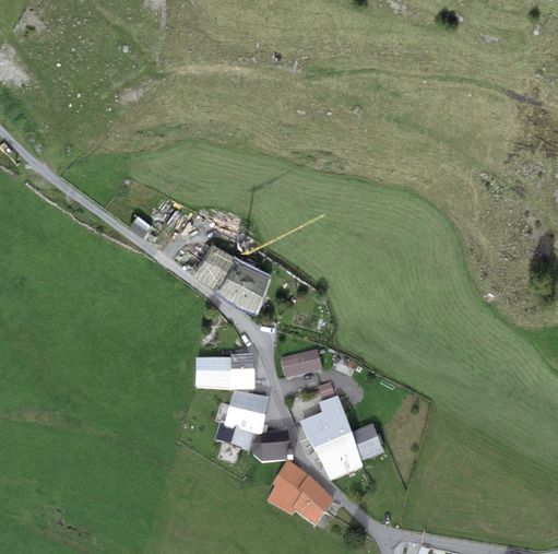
[(268,273),(211,244),(194,269),(241,304),(256,307),(268,273)]
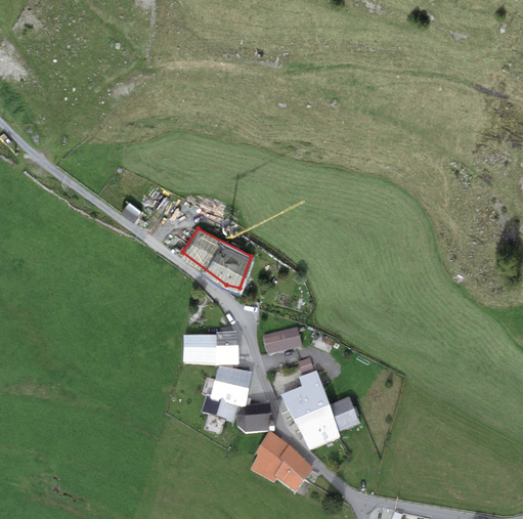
[(297,325),(263,332),(267,350),(301,343),(297,325)]
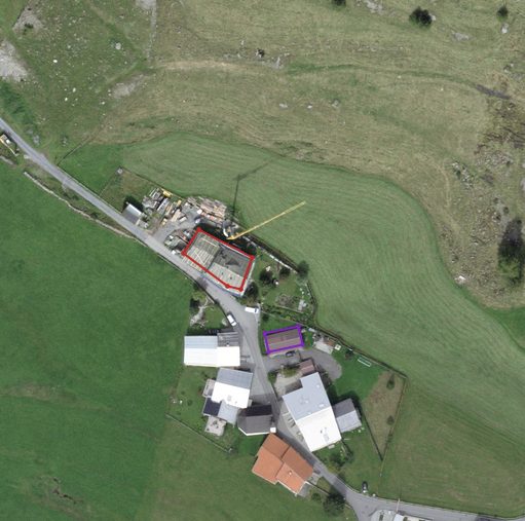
[(216,335),(183,336),(183,363),(217,365),(217,367),(239,367),(237,333),(217,334),(216,335)]
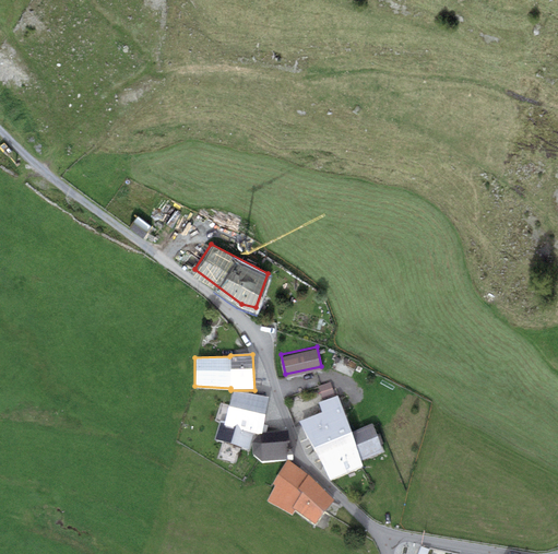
[(330,379),(318,384),(322,397),(334,392),(330,379)]
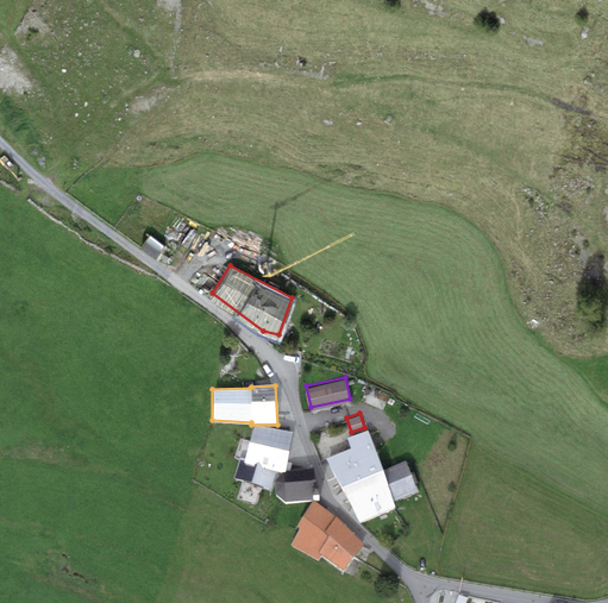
[(293,433),(254,426),(245,458),(239,456),(233,477),(270,489),(276,471),(284,472),(293,433)]
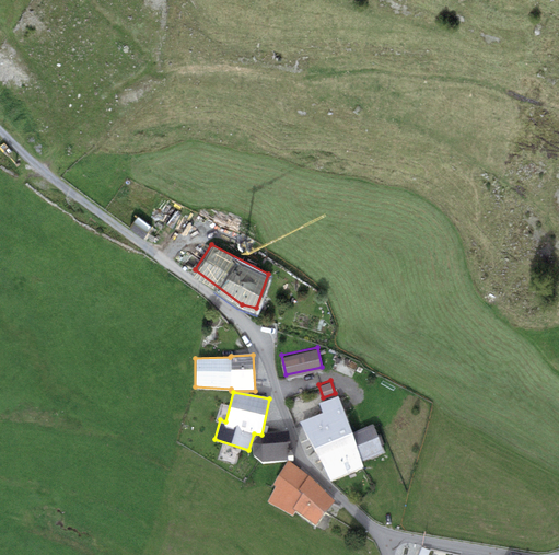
[(313,449),(350,432),(342,407),(339,407),(336,396),(318,402),(322,413),(298,423),(313,449)]
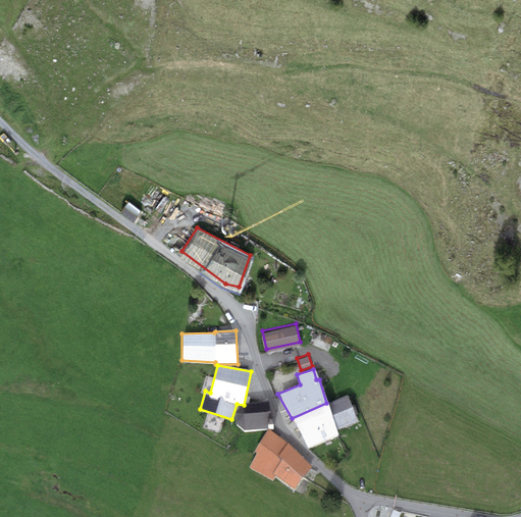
[(326,403),(292,418),(308,448),(339,435),(336,429),(357,421),(347,395),(326,403)]
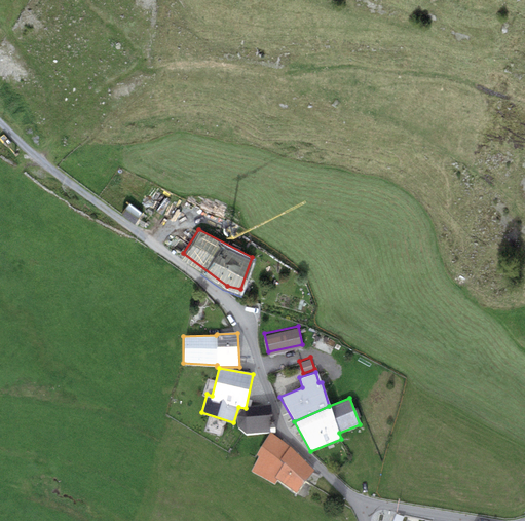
[(272,423),(270,405),(245,408),(236,416),(237,428),(247,435),(268,433),(269,434),(269,436),(276,435),(276,429),(274,429),(274,423),(272,423)]
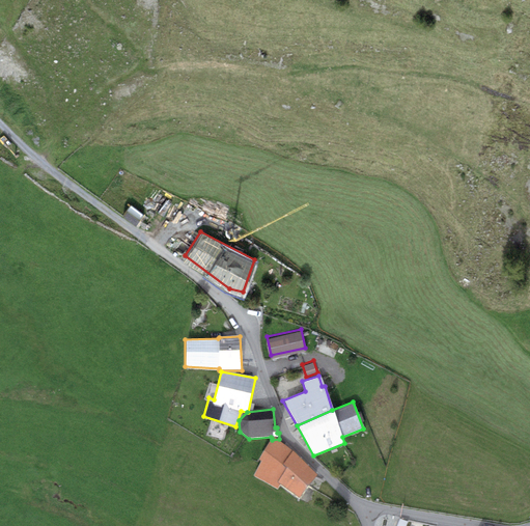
[(272,440),(272,438),(258,460),(260,462),(253,474),(277,488),(280,485),(299,498),(316,474),(293,449),(279,439),(272,440)]
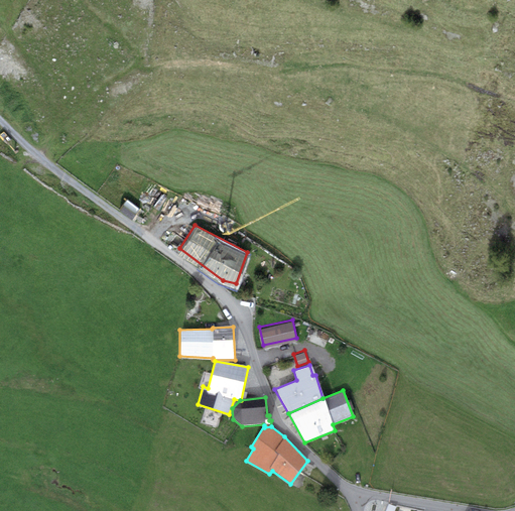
[(388,501),(383,510),(393,510),(396,504),(388,501)]
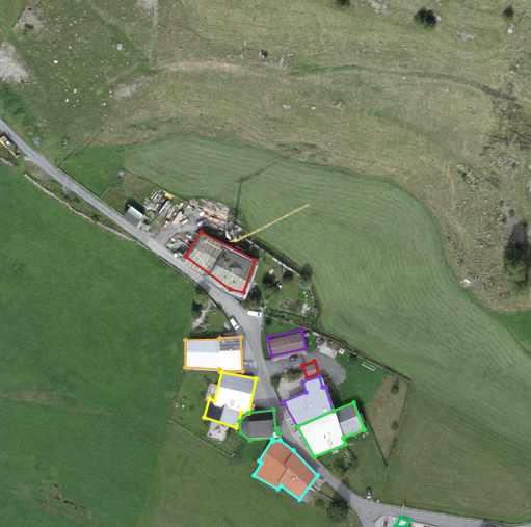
All buildings are outlined.
